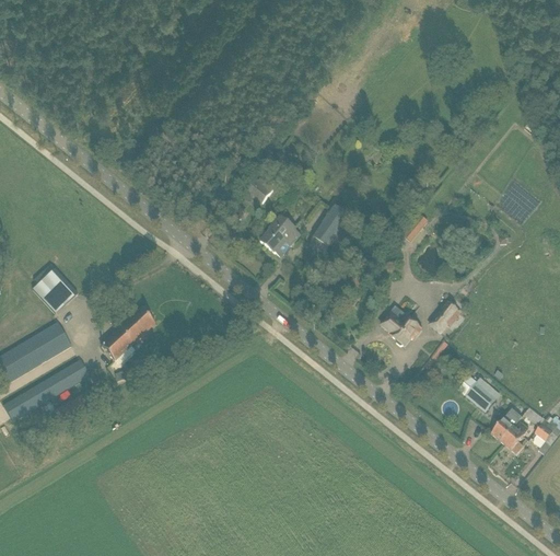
[(247,188),(263,200),(273,187),(258,174),(247,188)]
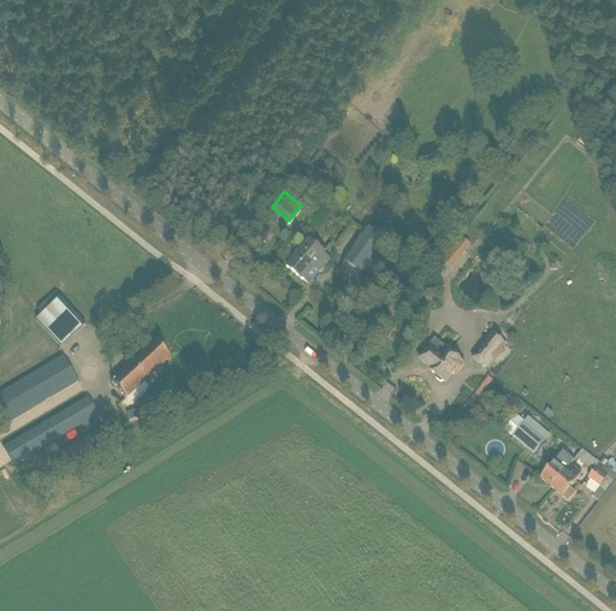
[(363,266),(372,272),(392,242),(384,236),(385,236),(368,224),(345,259),(361,270),(363,266)]
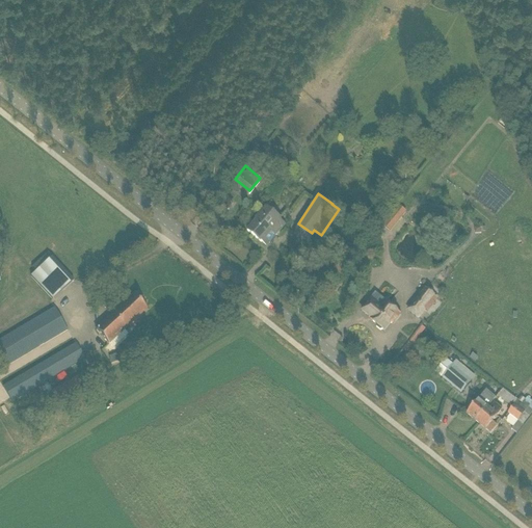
[(217,206),(224,210),(230,203),(223,198),(217,206)]
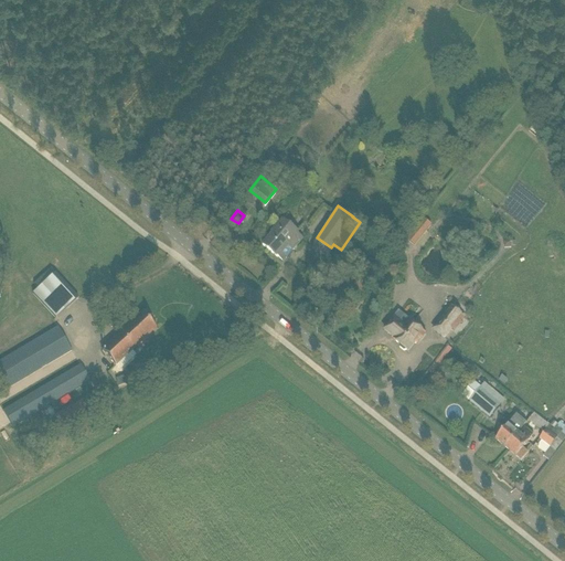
[(297,230),(298,229),(283,217),(272,229),(273,230),(263,241),(277,253),(278,253),(284,257),(302,234),(297,230)]
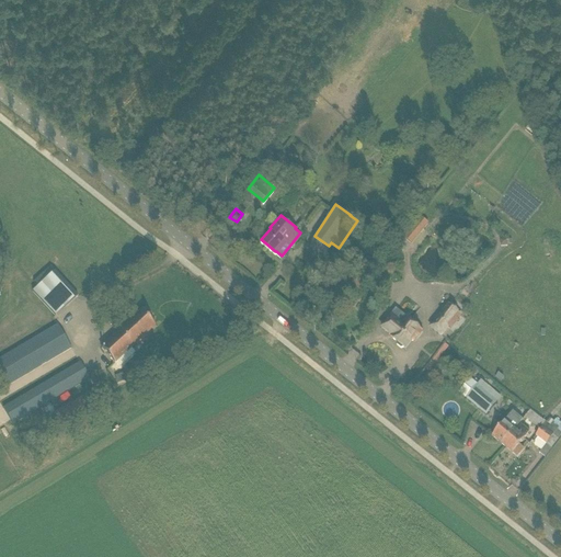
[(18,250),(24,258),(19,262),(37,283),(33,287),(55,311),(78,292),(54,265),(56,263),(39,245),(38,245),(32,237),(18,250)]
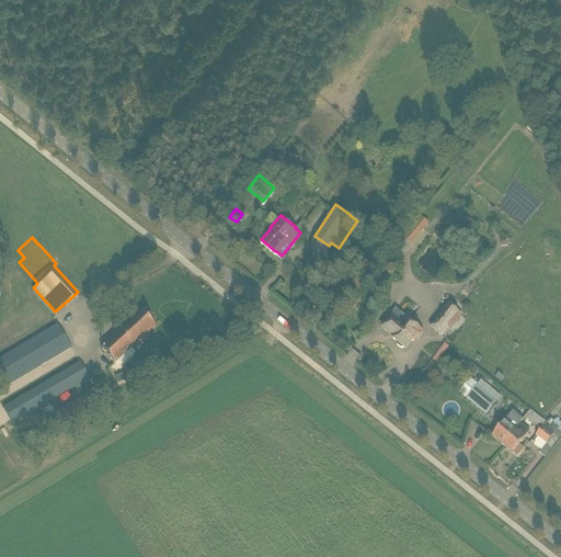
[(371,279),(359,270),(352,280),(364,290),(371,279)]
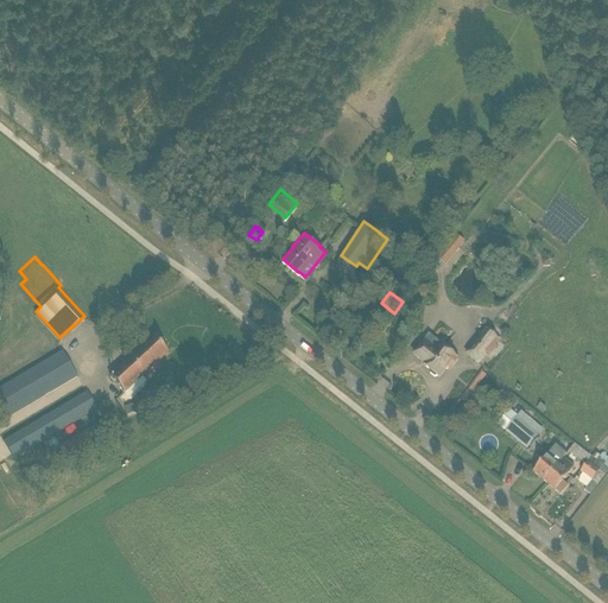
[(467,349),(477,359),(498,335),(486,325),(467,349)]
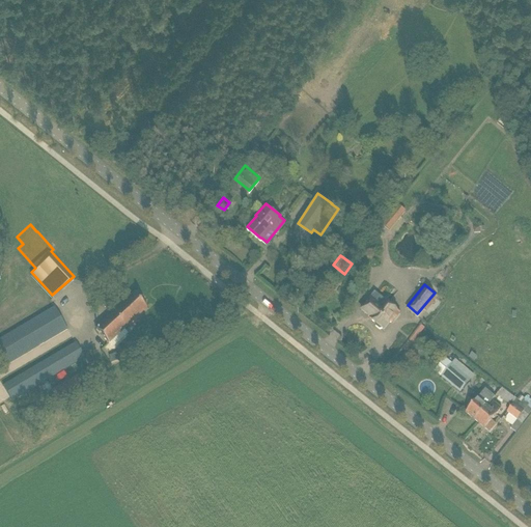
[(370,295),(361,306),(373,315),(372,317),(375,321),(375,323),(380,326),(382,325),(383,326),(393,314),(395,316),(400,310),(388,300),(385,298),(374,289),(370,295)]
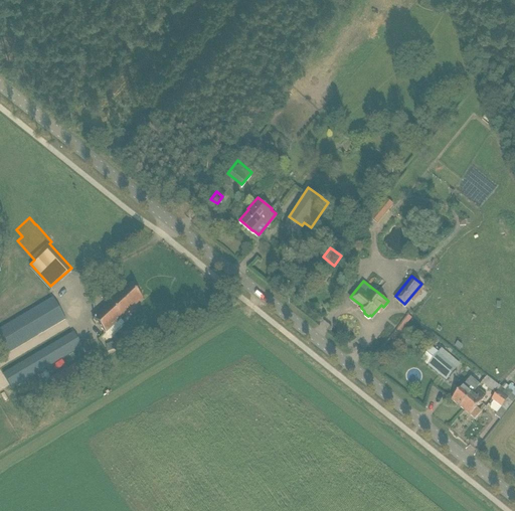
[(93,316),(105,330),(141,296),(129,283),(93,316)]
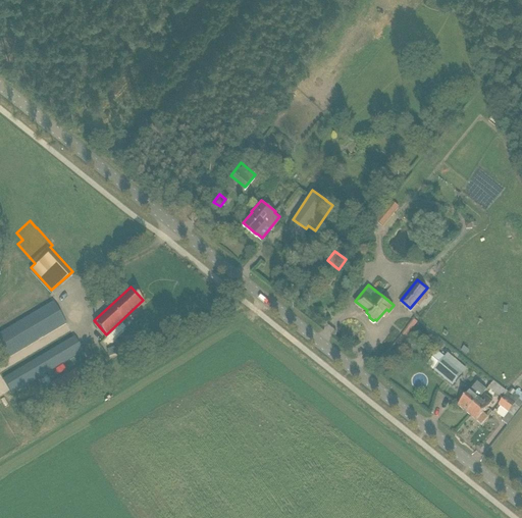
[(0,329),(0,358),(65,319),(53,299),(0,329)]
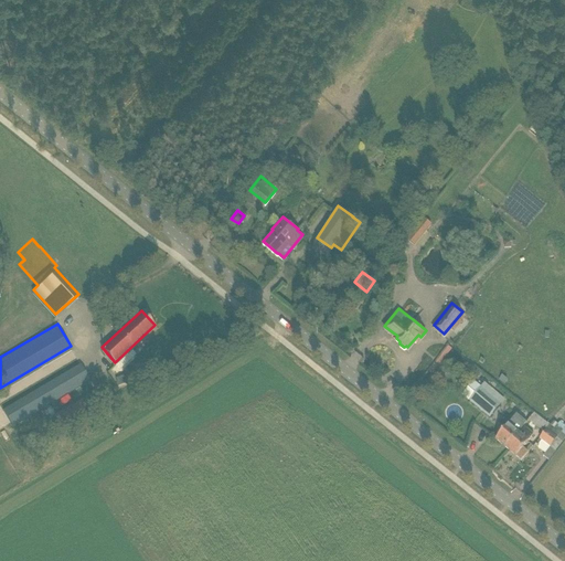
[(426,366),(433,370),(447,348),(440,343),(426,366)]
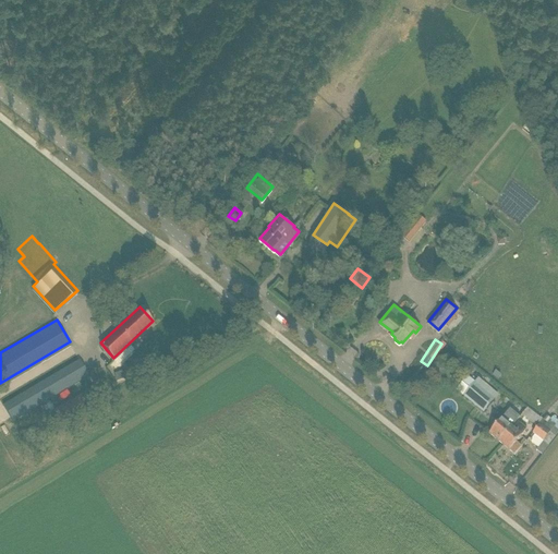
[(3,402),(12,418),(88,372),(77,353),(67,360),(68,363),(3,402)]
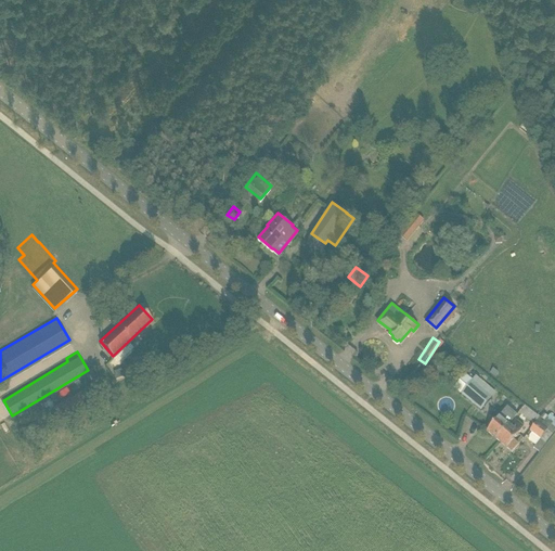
[(123,367),(114,369),(116,375),(125,373),(123,367)]
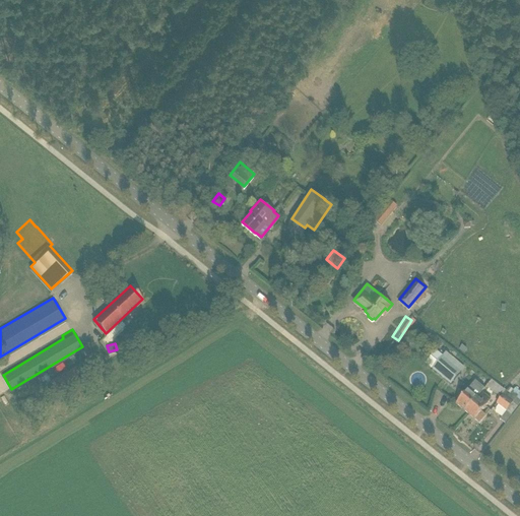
[(432,365),(451,381),(461,368),(442,352),(432,365)]
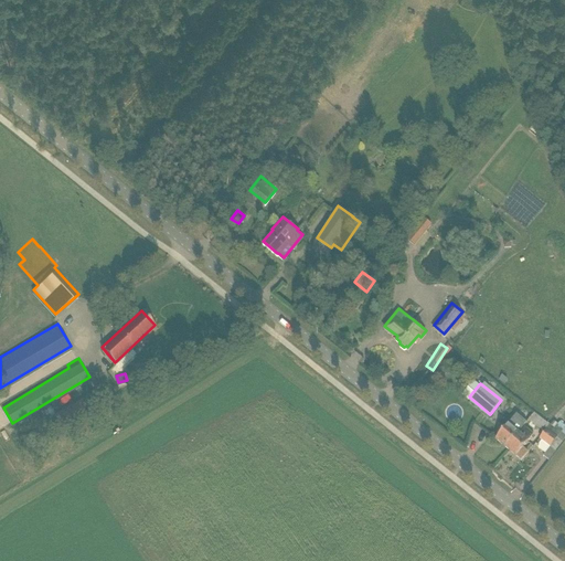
[(103,399),(106,398),(100,389),(98,391),(96,388),(49,416),(57,431),(105,403),(103,399)]
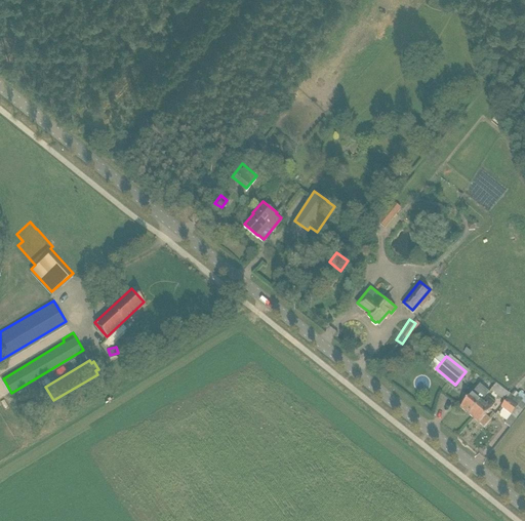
[(511,391),(496,381),(491,387),(506,398),(500,404),(511,412),(517,404),(522,408),(524,404),(524,401),(514,394),(511,391)]
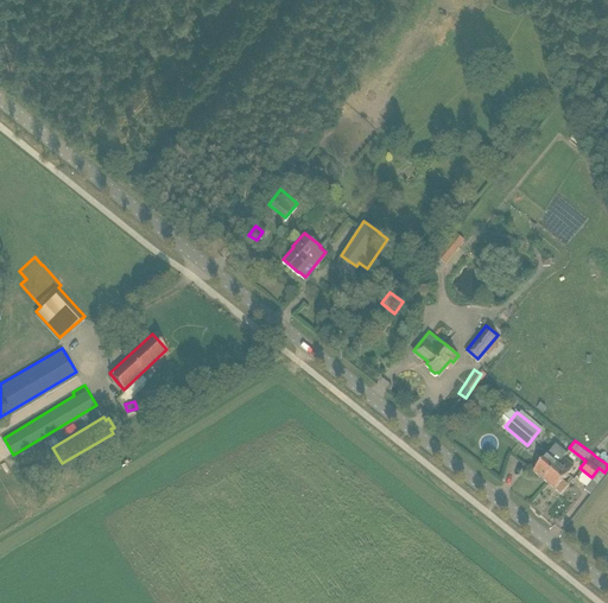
[(533,468),(549,481),(553,474),(549,470),(567,450),(556,442),(533,468)]
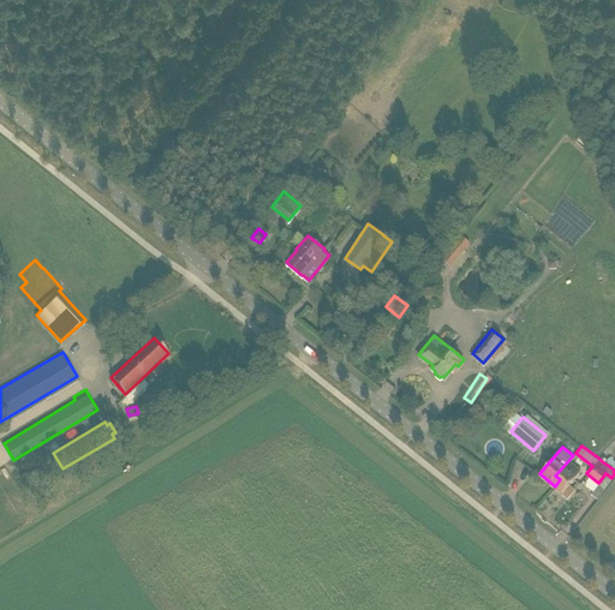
[(560,479),(555,486),(567,496),(574,488),(569,483),(581,468),(569,460),(573,455),(555,476),(560,479)]
